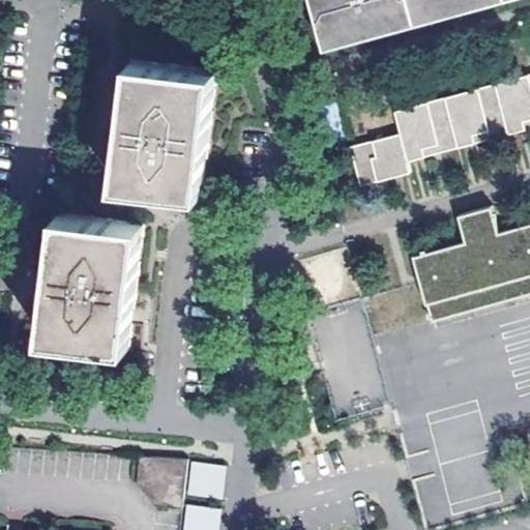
[(314,0),(326,46),(496,0),(314,0)]
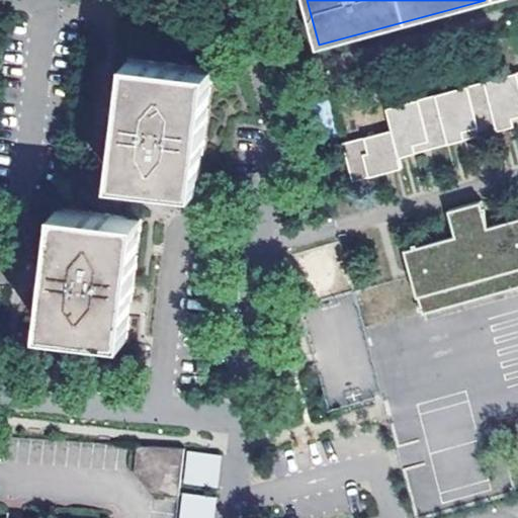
[(213,67),(128,57),(122,107),(115,182),(199,191),(213,67)]
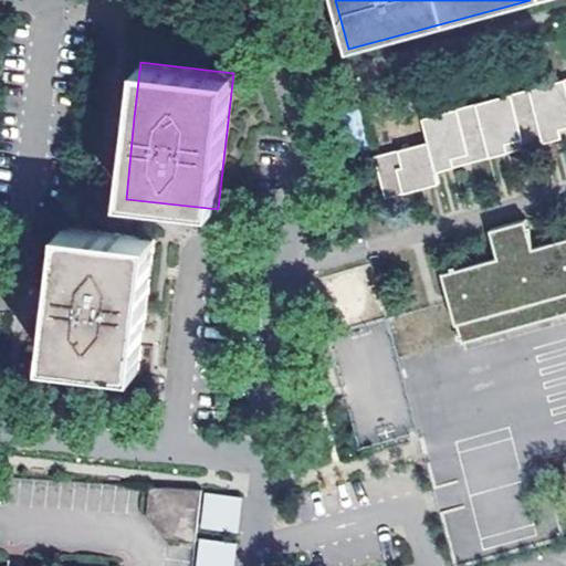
[(565,75),(420,114),(427,140),(375,155),(386,198),(439,184),(436,173),(454,167),(453,160),(468,156),(470,164),(509,153),(506,146),(522,142),(524,149),(563,139),(561,132),(565,130),(565,75)]
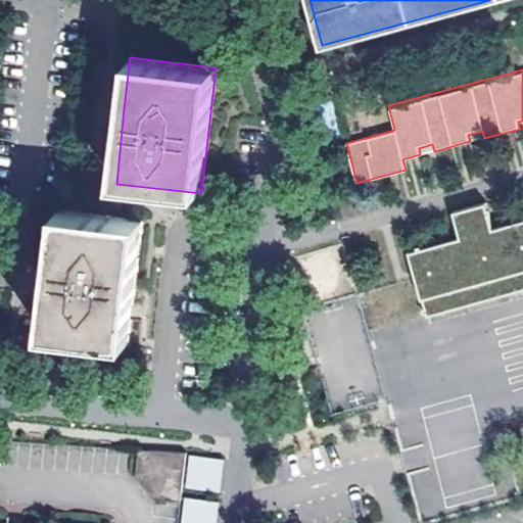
[(470,141),(484,138),(482,131),(468,135),(470,141)]
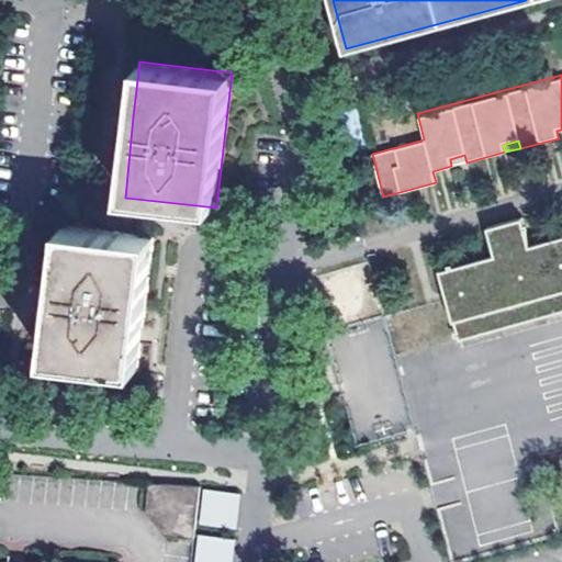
[(451,166),(467,163),(464,155),(450,159),(451,166)]
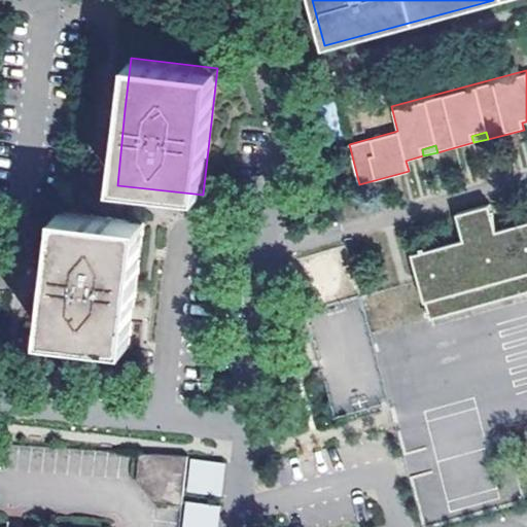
[(418,271),(432,317),(526,291),(526,221),(520,224),(524,240),(501,246),(496,231),(489,204),(458,213),(465,240),(469,255),(418,271)]
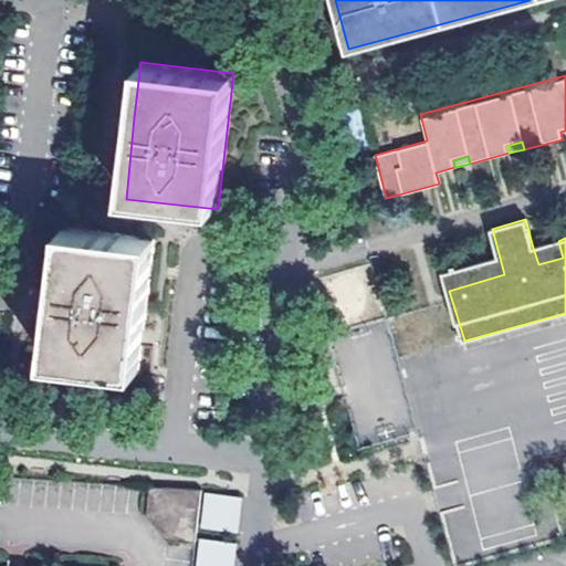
[(154,238),(63,227),(54,296),(48,359),(138,371),(143,333),(154,238)]
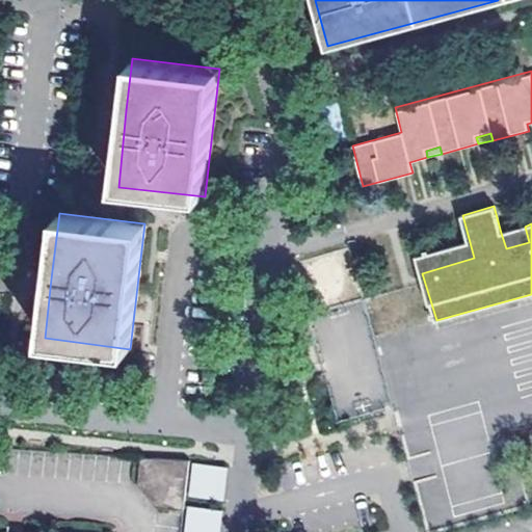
[(525,227),(501,233),(506,248),(529,242),(525,227)]
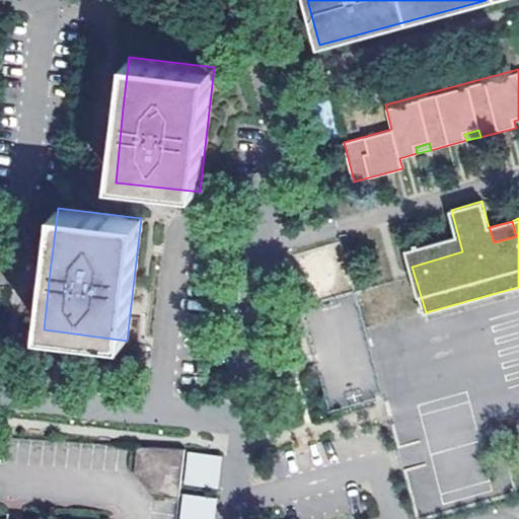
[(406,250),(412,267),(462,251),(458,236),(406,250)]
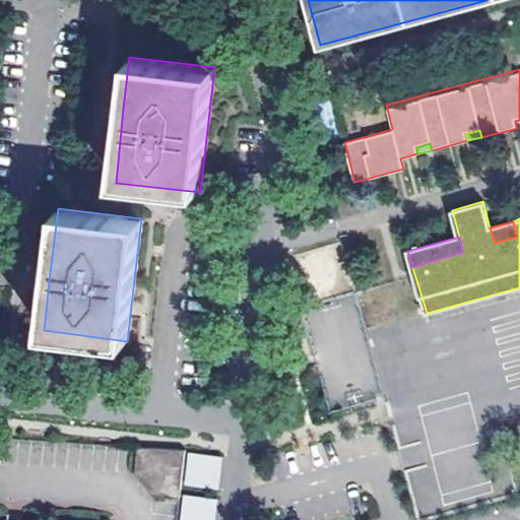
[(181,496),(187,451),(151,448),(138,447),(137,473),(153,494),(181,496)]
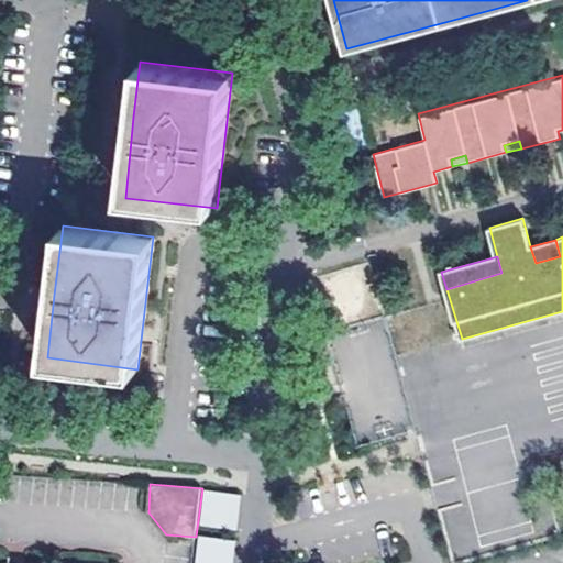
[(207,489),(202,523),(236,528),(241,494),(207,489)]
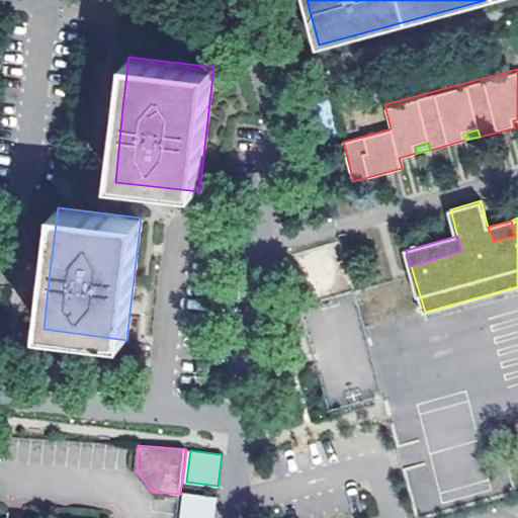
[(213,517),(217,496),(184,492),(181,517),(213,517)]
